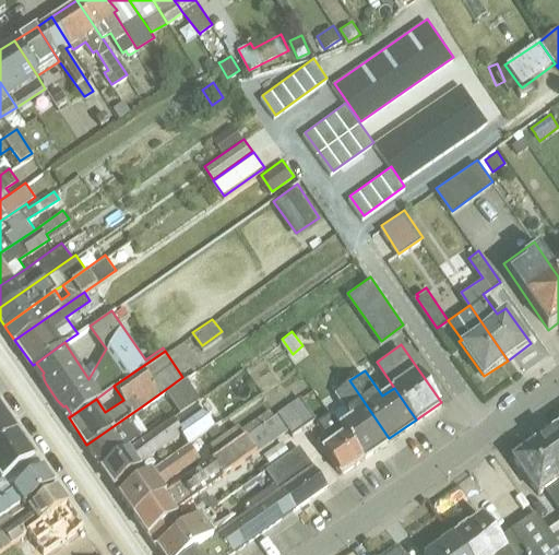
[(182,377),(166,389),(180,410),(195,399),(201,396),(187,374),(182,377)]
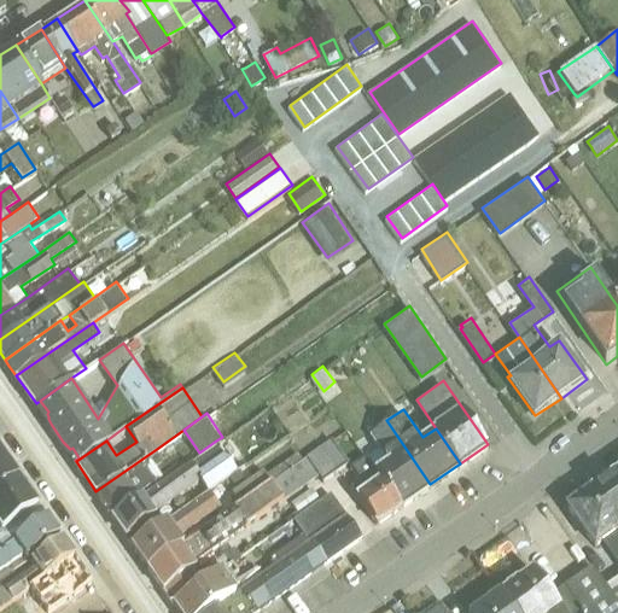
[(366,454),(401,505),(430,484),(386,420),(369,431),(379,443),(366,454)]
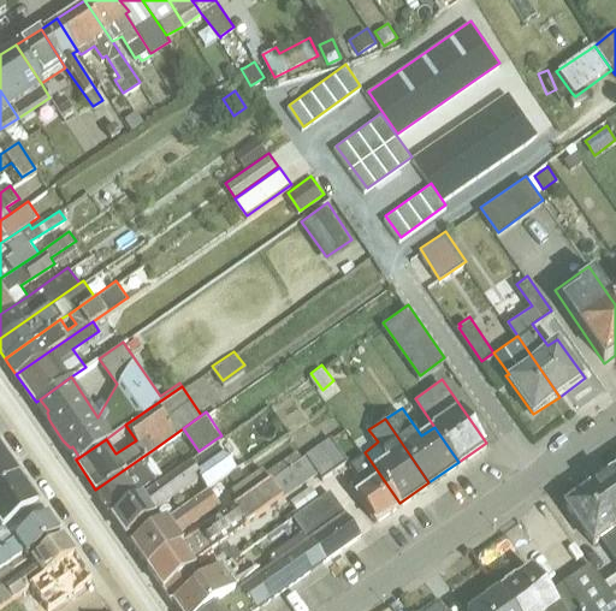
[(306,454),(318,472),(321,476),(348,458),(331,435),(306,454)]
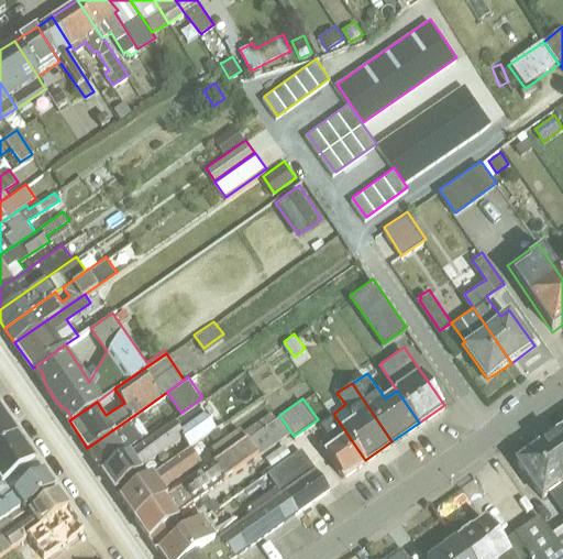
[(197,402),(181,413),(157,429),(102,469),(114,486),(143,468),(141,464),(183,435),(190,446),(191,445),(208,433),(216,427),(197,402)]
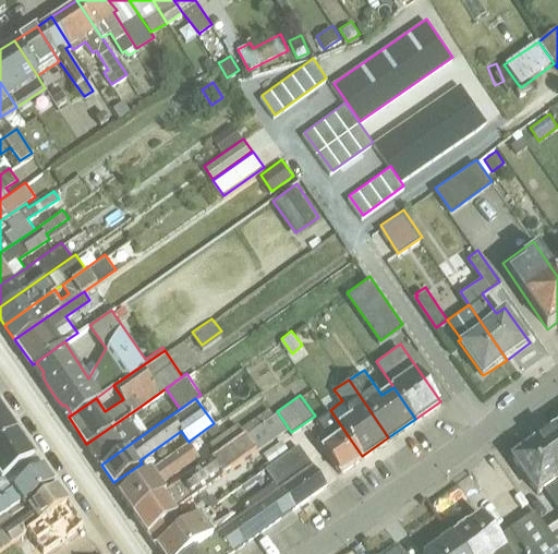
[(0,438),(16,428),(0,402),(0,438)]
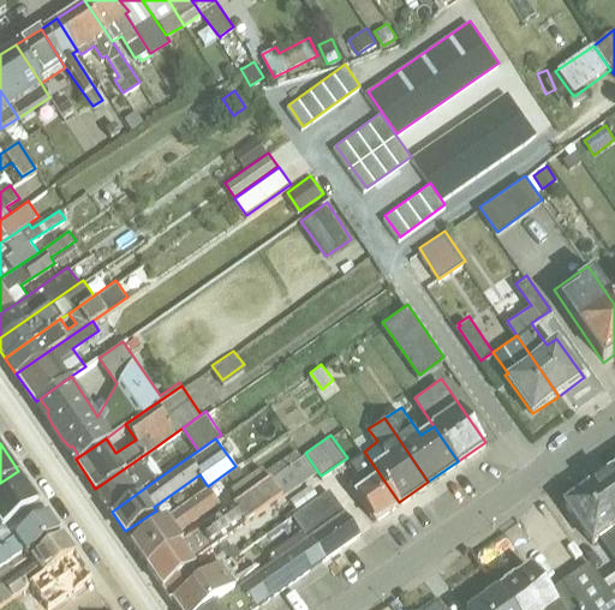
[(157,446),(95,489),(109,508),(163,471),(155,460),(163,455),(157,446)]
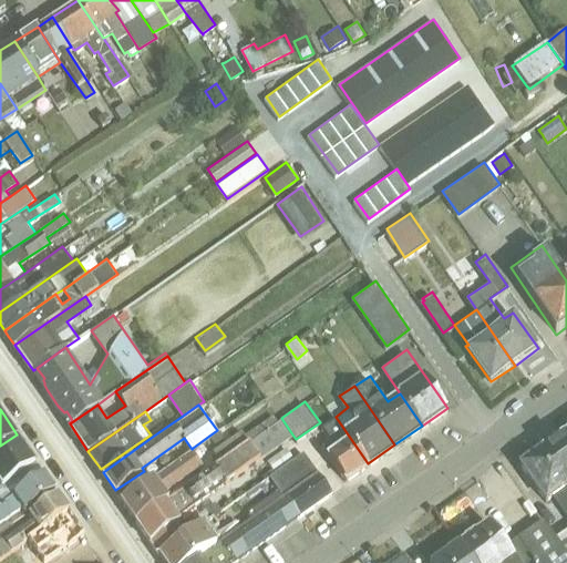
[(220,460),(278,419),(272,411),(244,431),(243,429),(214,449),(220,460)]
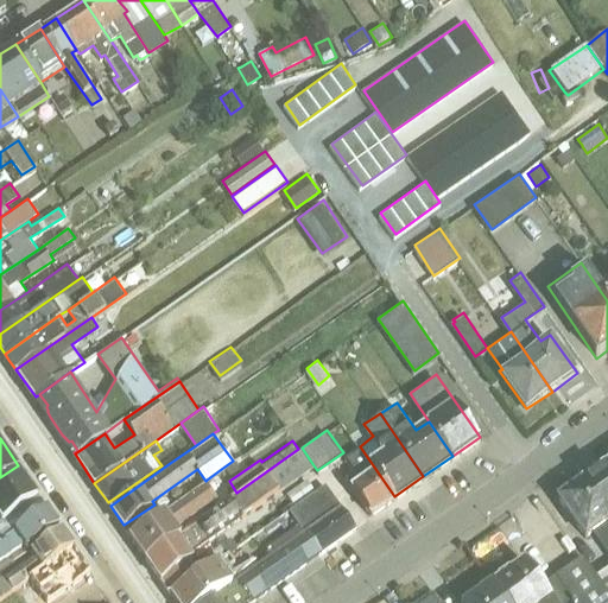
[(394,496),(360,446),(347,456),(360,477),(350,483),(371,513),(394,496)]
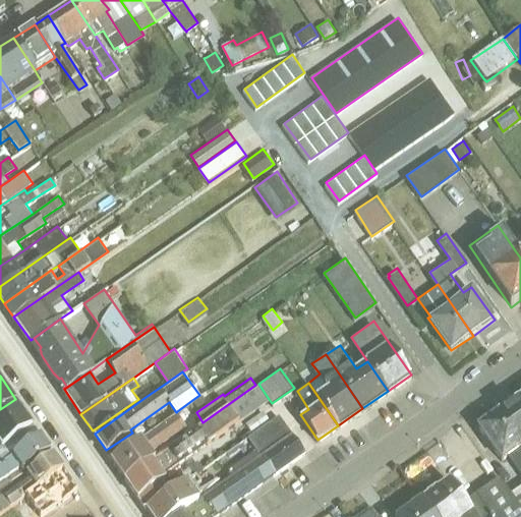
[(155,456),(125,476),(146,507),(173,487),(162,471),(269,399),(258,384),(255,385),(203,422),(155,456)]
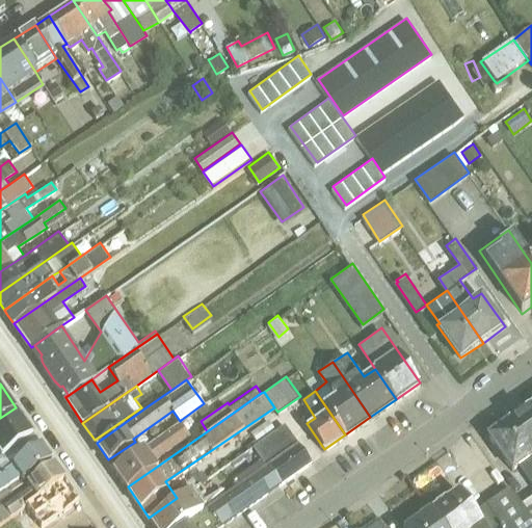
[(506,421),(531,455),(531,406),(530,404),(506,421)]
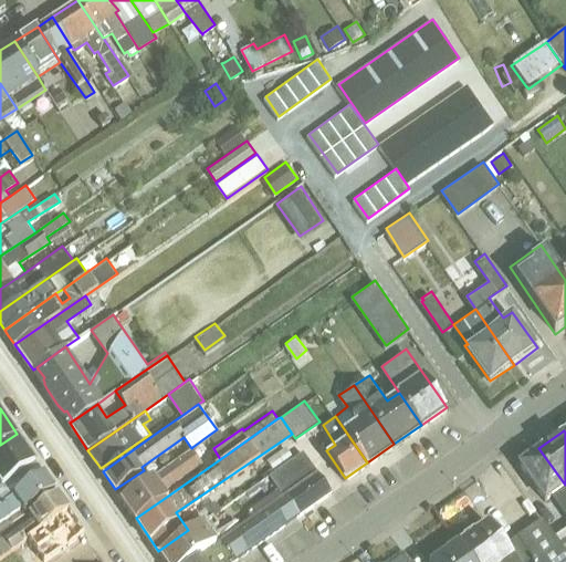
[(17,434),(0,445),(0,481),(0,482),(0,500),(43,470),(34,459),(17,434)]
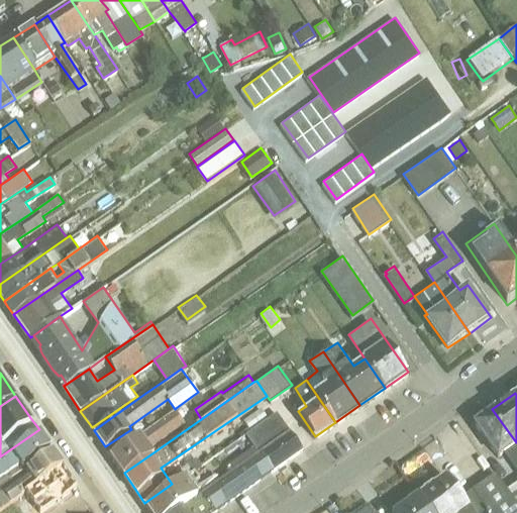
[(262,405),(244,417),(250,427),(259,421),(268,415),(262,405)]
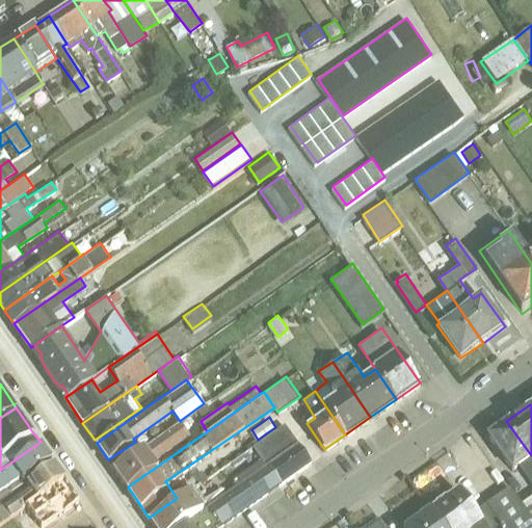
[(181,420),(180,421),(113,467),(128,486),(158,466),(154,458),(190,433),(181,420)]
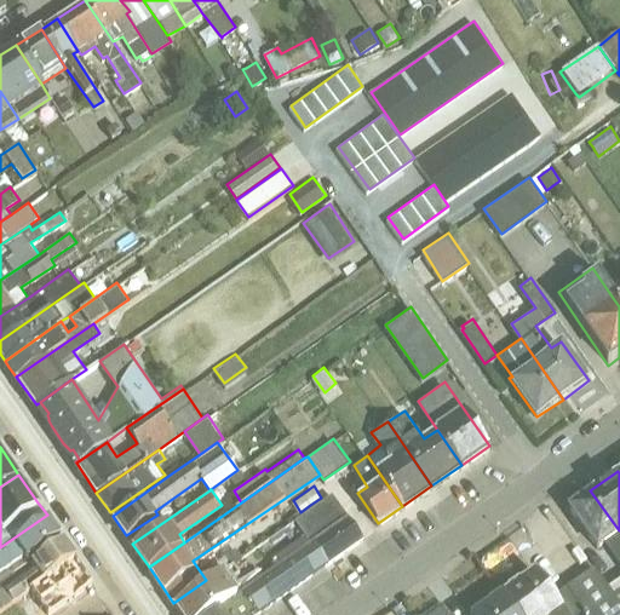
[(619,530),(590,490),(566,507),(597,551),(608,544),(619,561),(619,579),(607,588),(619,607),(619,530)]
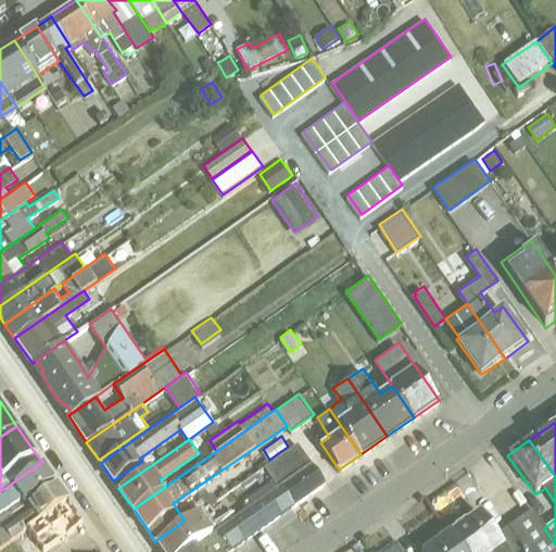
[(42,462),(0,491),(0,509),(23,494),(25,498),(53,478),(42,462)]
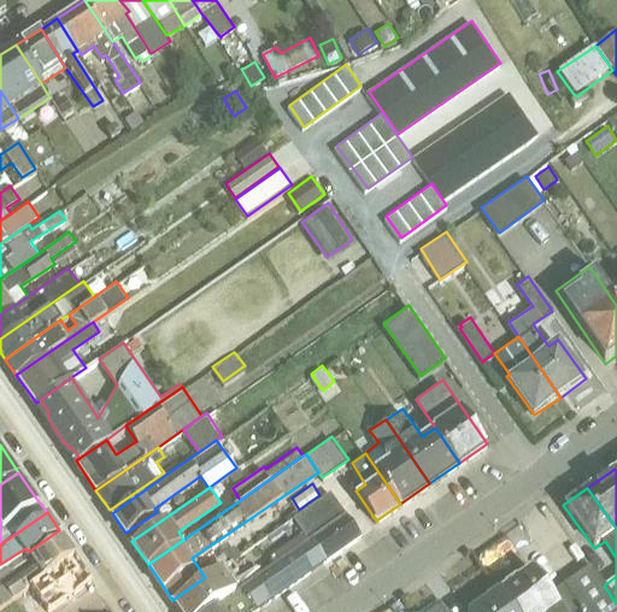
[(276,560),(311,536),(305,529),(271,552),(276,560)]
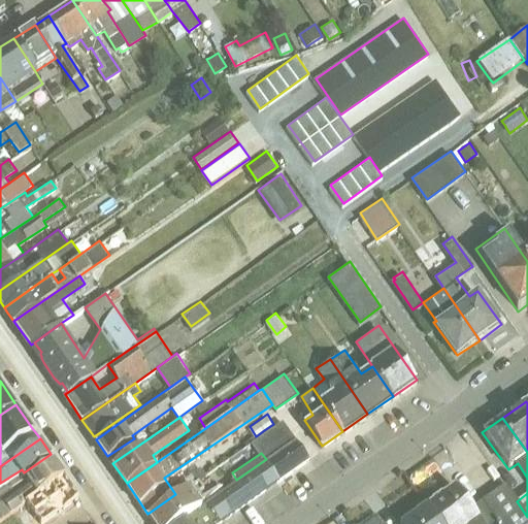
[(11,484),(0,491),(0,516),(35,489),(37,492),(64,472),(54,457),(15,490),(11,484)]
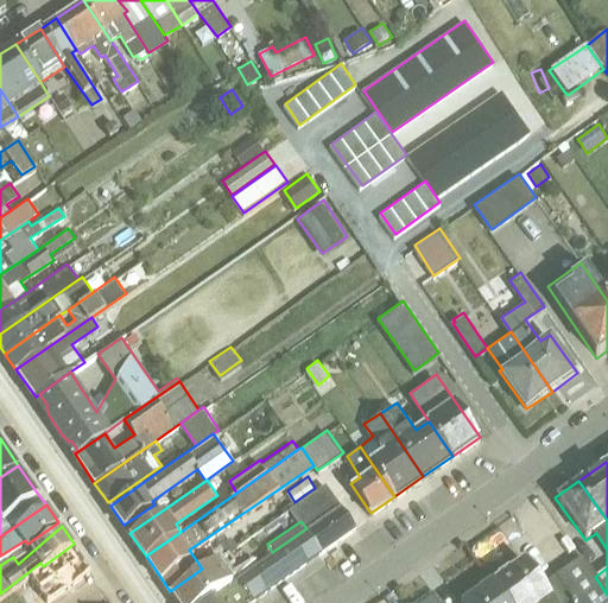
[(258,563),(238,577),(253,598),(321,550),(320,548),(306,528),(272,552),(258,563)]
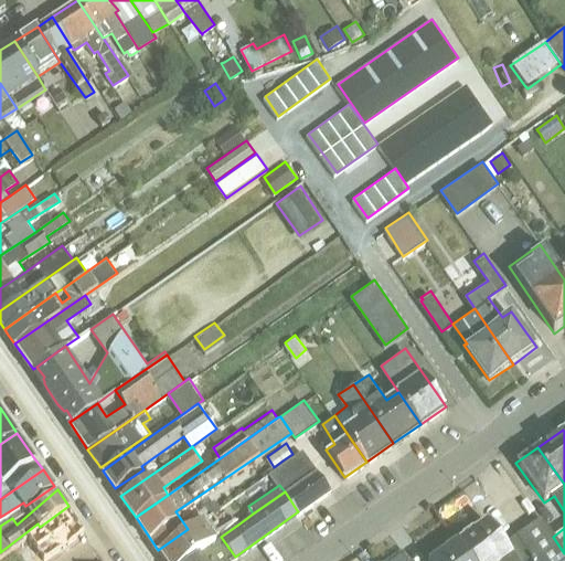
[(192,527),(221,506),(215,497),(202,507),(204,510),(193,517),(194,519),(189,522),(192,527)]
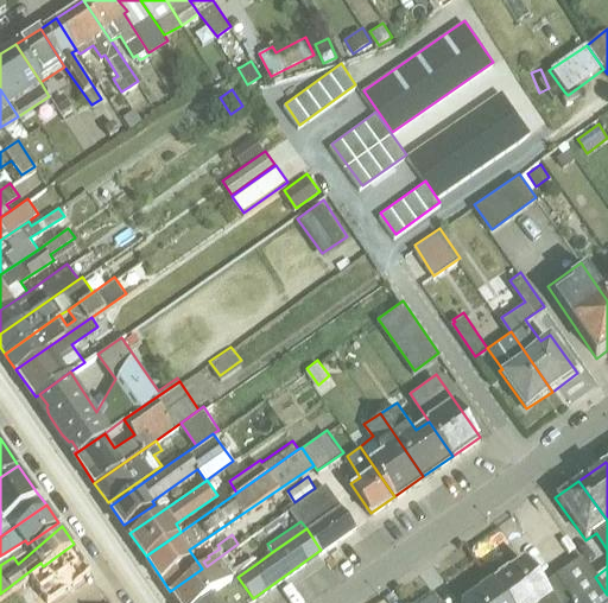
[(202,569),(170,591),(178,602),(200,602),(238,577),(258,563),(248,548),(242,540),(238,544),(207,566),(202,569)]
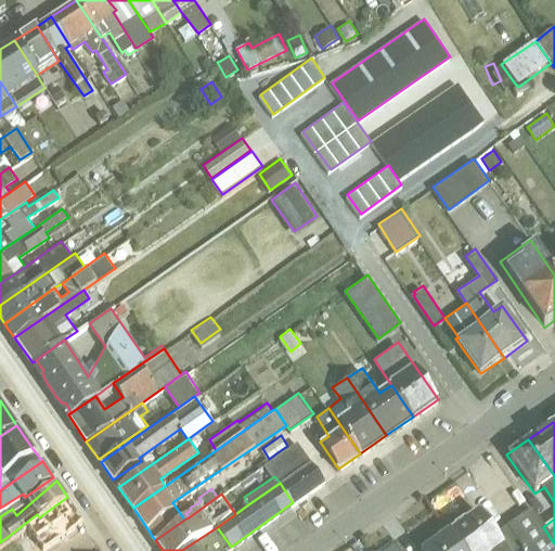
[(449,529),(463,550),(523,550),(506,527),(497,535),(479,509),(466,517),(465,516),(454,524),(455,526),(449,529)]
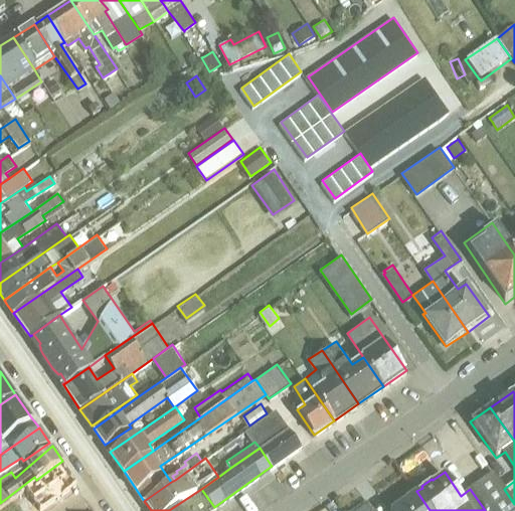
[(470,489),(485,510),(514,510),(514,504),(504,489),(493,473),(470,489)]
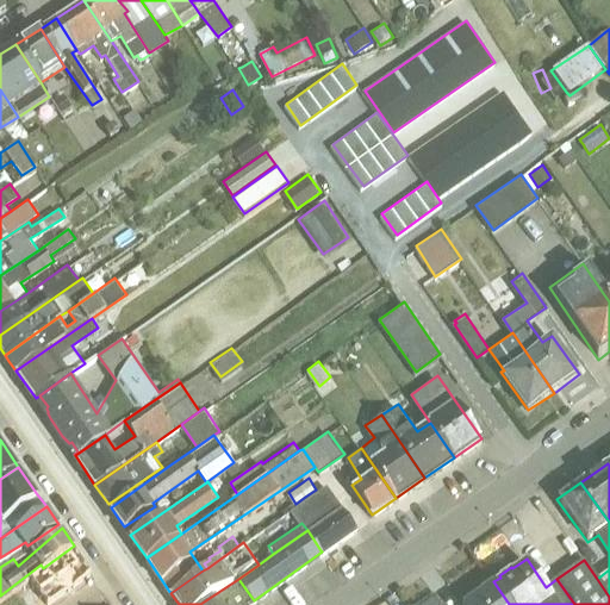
[(398,593),(416,585),(411,574),(392,582),(398,593)]
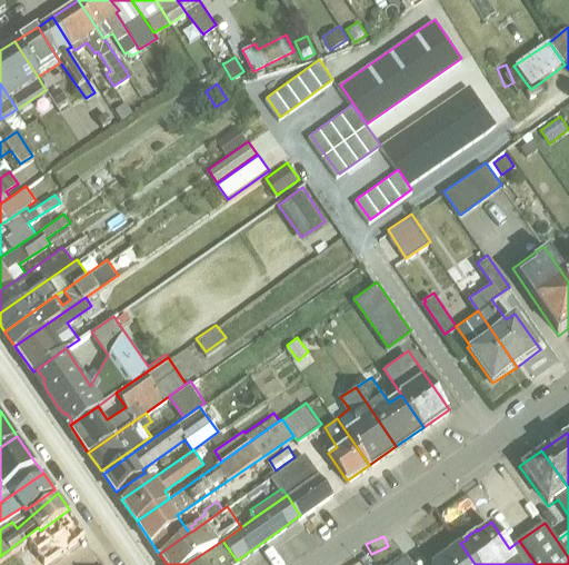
[(222,541),(187,564),(229,564),(237,561),(222,541)]
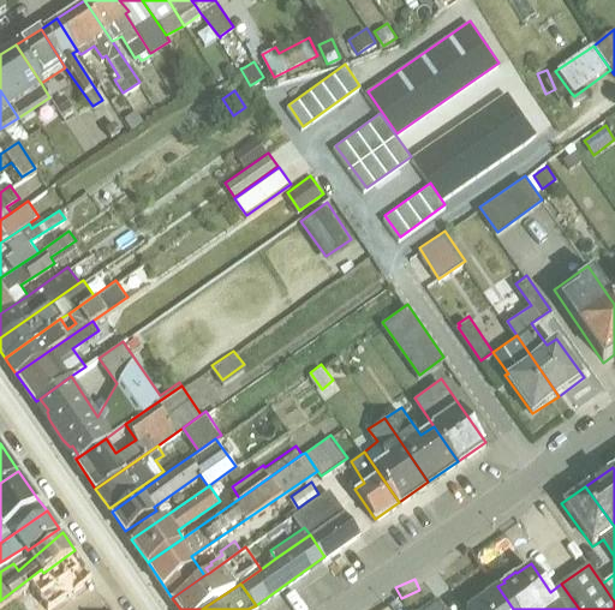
[(513,609),(497,586),(497,585),(484,593),(485,594),(467,608),(467,609),(513,609)]
